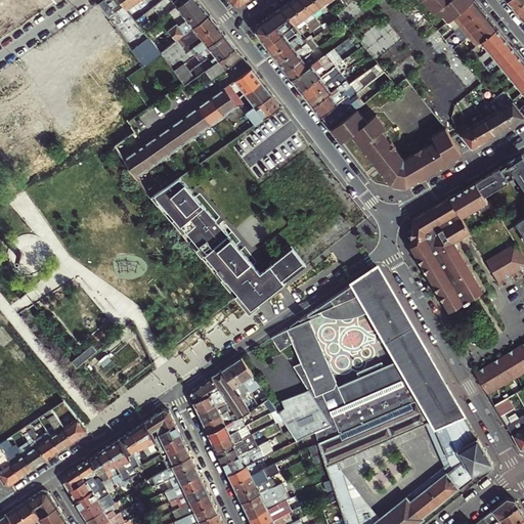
[(136,19),(121,0),(103,0),(99,3),(106,13),(114,8),(120,15),(120,16),(132,33),(126,38),(145,64),(161,52),(136,19)]
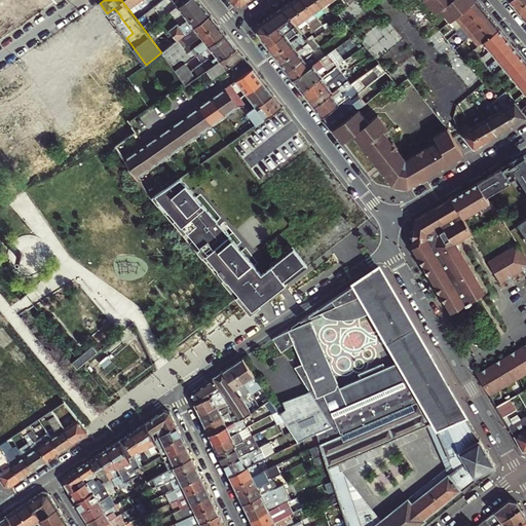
[(145,12),(136,0),(121,0),(137,20),(145,12)]
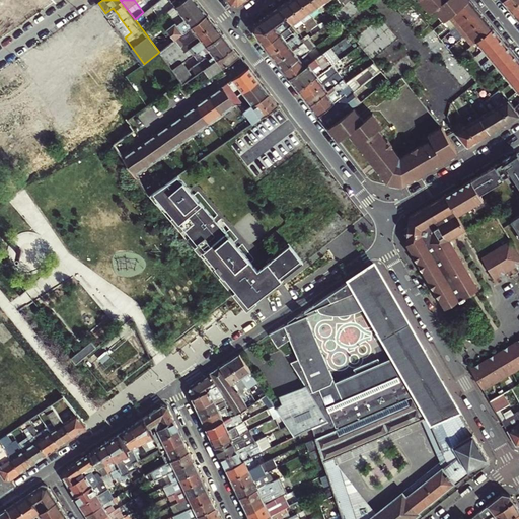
[(146,0),(134,0),(143,12),(151,6),(146,0)]
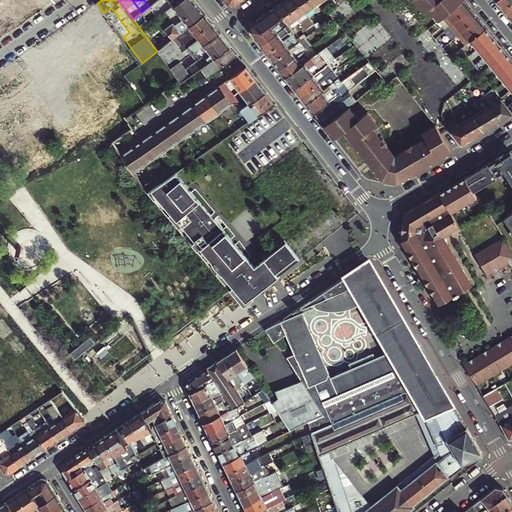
[(205,13),(194,0),(181,0),(174,6),(175,8),(181,15),(183,18),(178,22),(177,20),(174,23),(173,22),(165,28),(173,39),(205,13)]
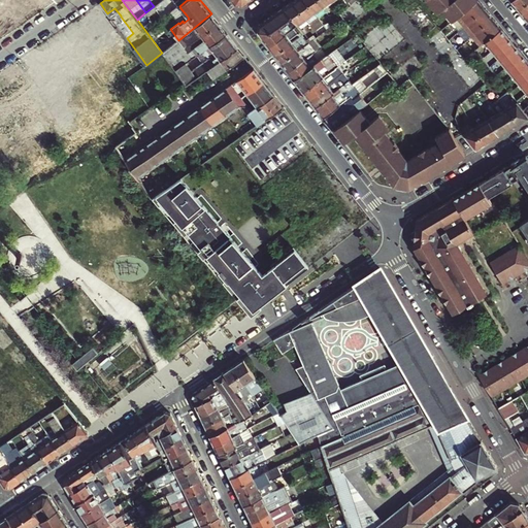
[(315,11),(304,0),(294,0),(293,1),(306,19),(308,21),(317,14),(315,11)]
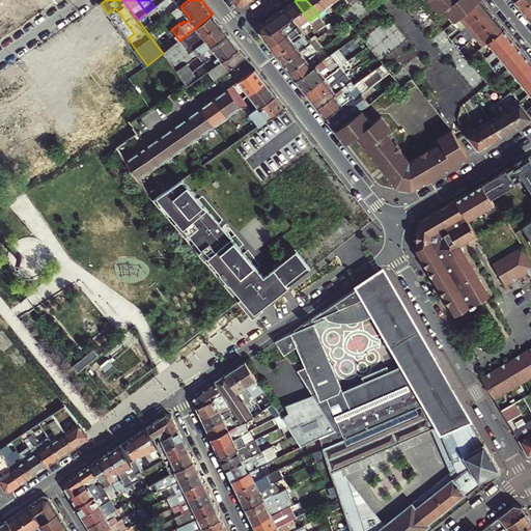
[(319,0),(306,0),(316,11),(318,15),(328,9),(326,7),(319,0)]
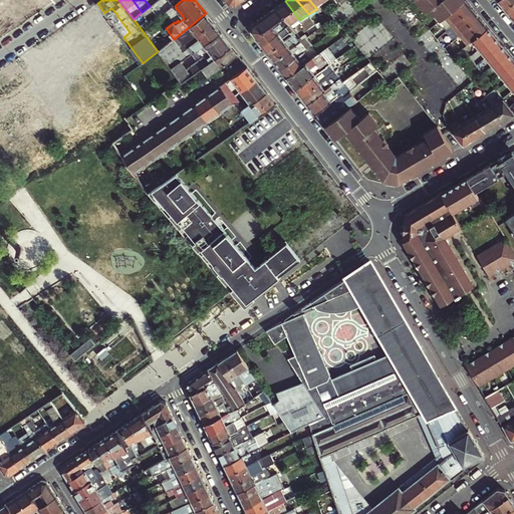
[(339,22),(356,9),(348,0),(344,0),(339,5),(330,11),(339,22)]
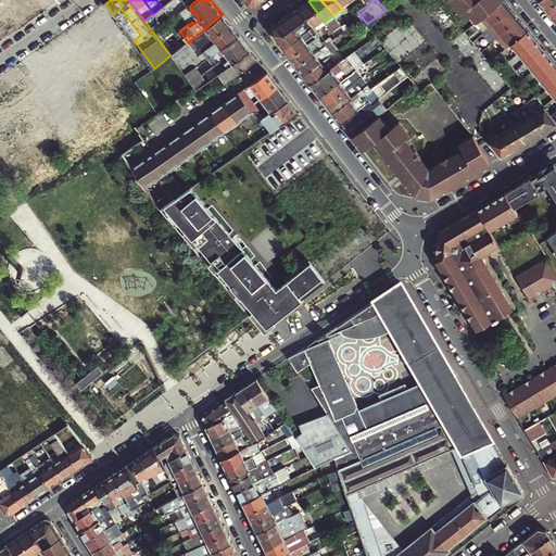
[(395,1),(394,0),(377,0),(386,10),(395,1)]
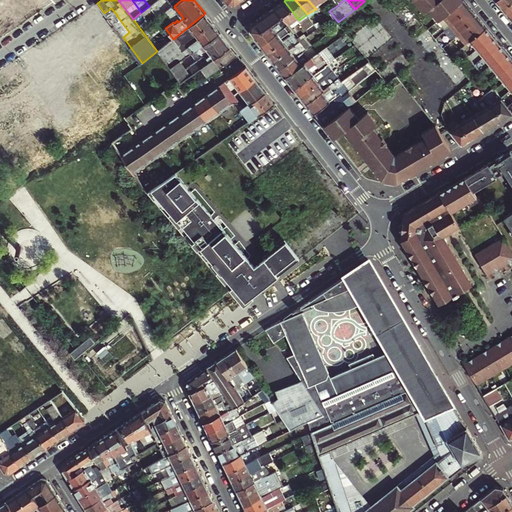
[(413,0),(424,13),(428,10),(438,21),(442,17),(463,0),(413,0)]
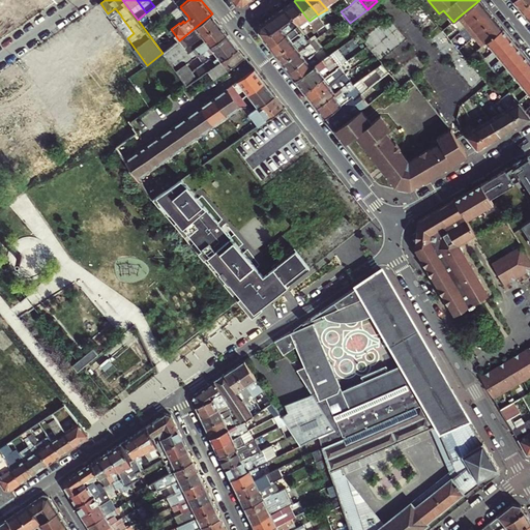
[(479,0),(458,18),(466,28),(489,9),(479,0)]
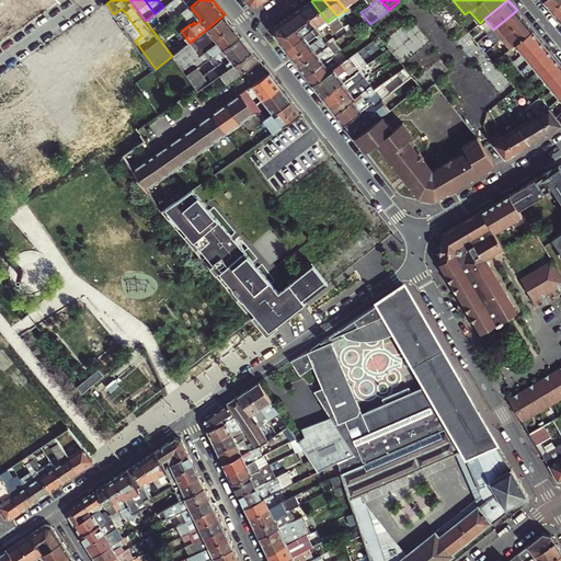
[(560,0),(544,0),(551,9),(560,0)]
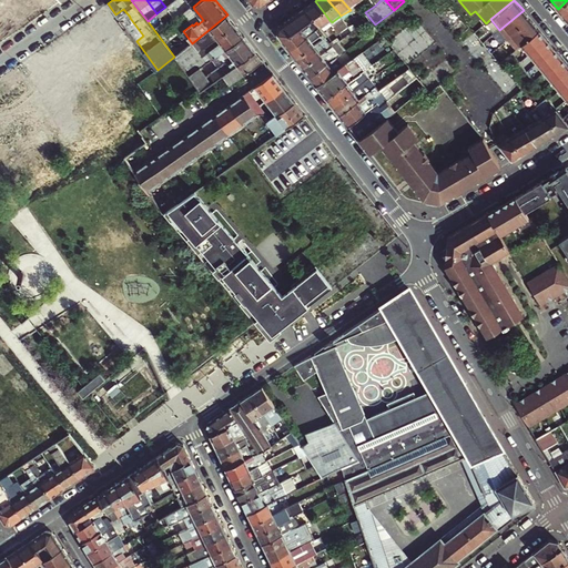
[(567,0),(558,9),(566,18),(567,16),(567,0)]
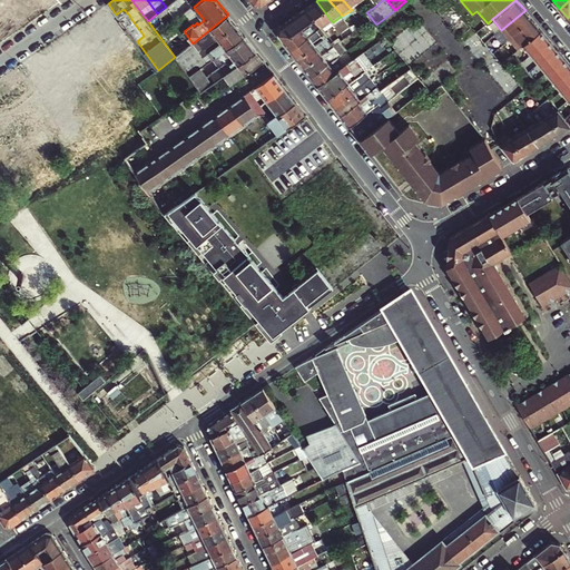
[(314,18),(323,29),(333,22),(331,20),(316,1),(307,8),(314,18)]
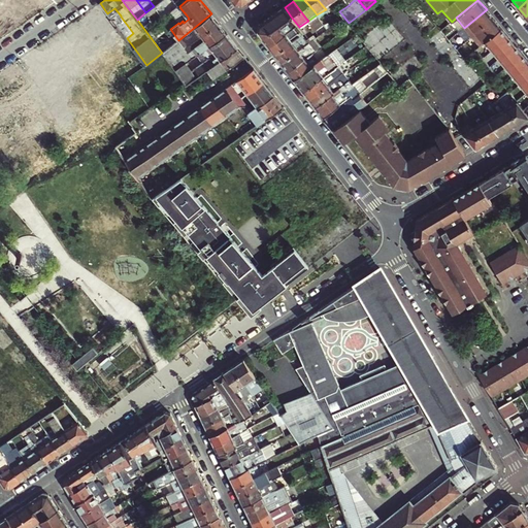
[(282,9),(289,18),(290,17),(291,17),(285,7),(284,8),(282,9)]
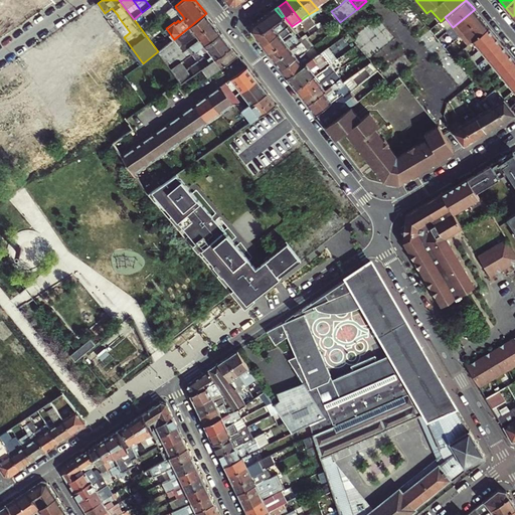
[(282,17),(275,9),(253,24),(252,31),(256,36),(273,25),(283,18),(282,17)]
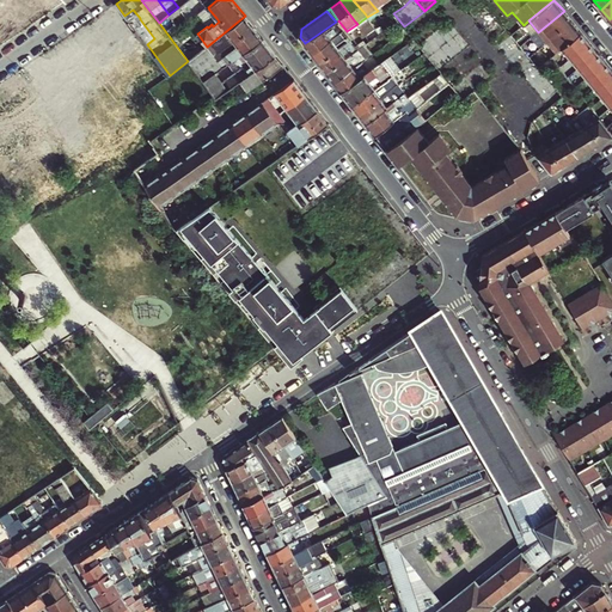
[(552,40),(573,22),(564,11),(538,32),(545,41),(550,37),(552,40)]
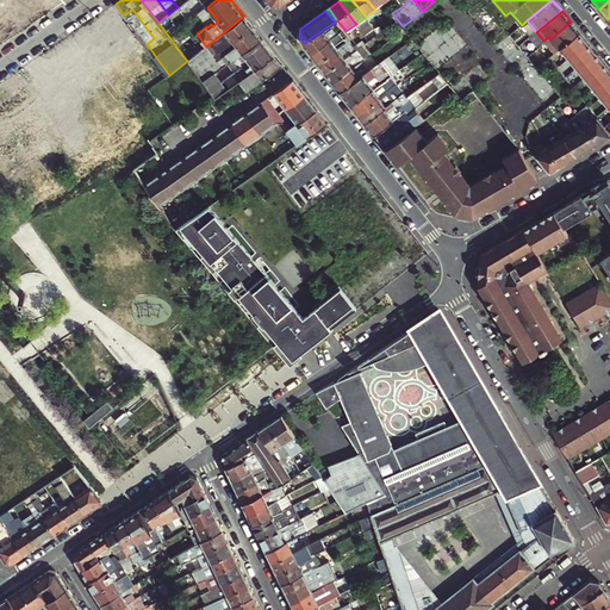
[(244,16),(206,47),(197,53),(187,61),(203,81),(213,74),(222,68),(217,61),(222,57),(228,63),(232,60),(262,38),(244,16)]
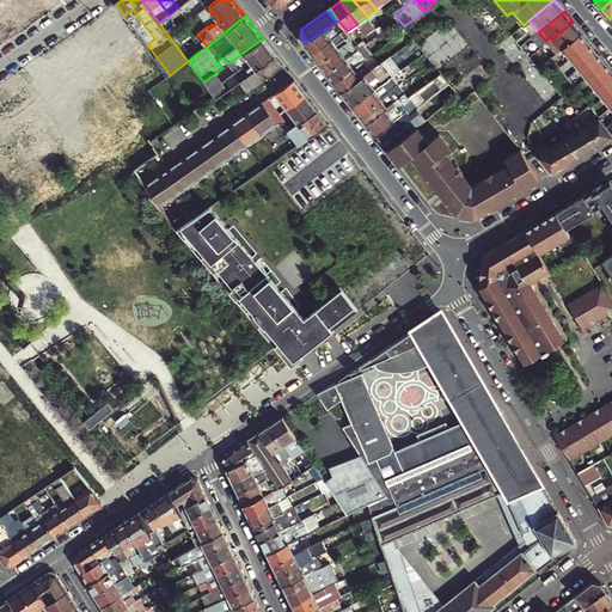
[(450,18),(438,28),(458,54),(470,43),(450,18)]
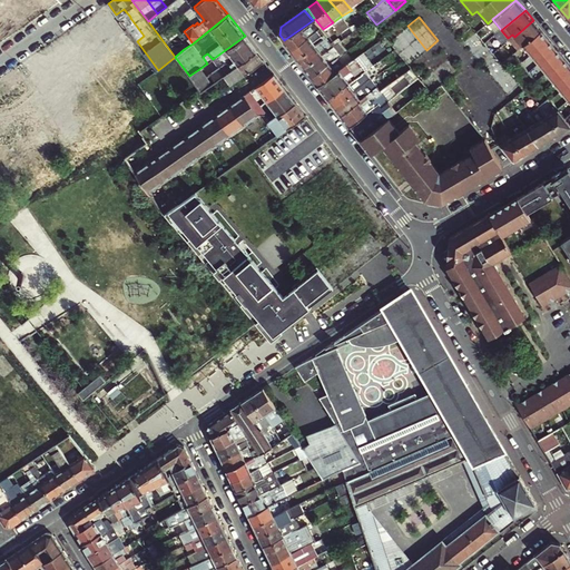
[(313,20),(302,28),(304,30),(310,27),(312,27),(315,30),(316,29),(318,28),(313,20)]
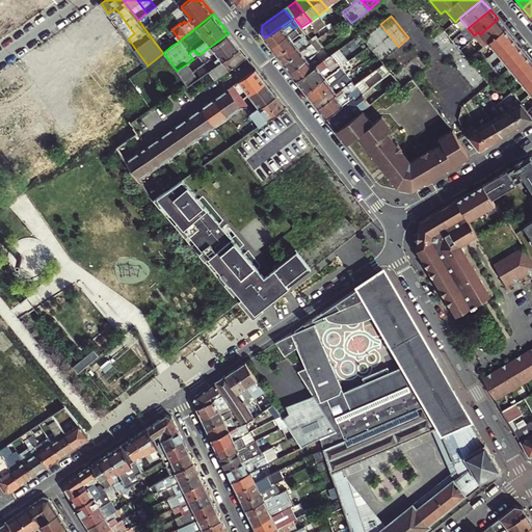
[(498,19),(480,34),(480,35),(477,38),(483,47),(489,43),(506,29),(498,19)]
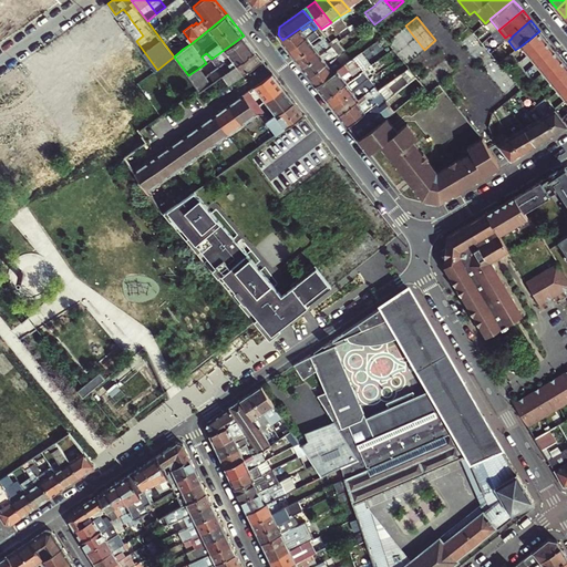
[(405,26),(388,40),(392,45),(408,64),(424,50),(405,26)]
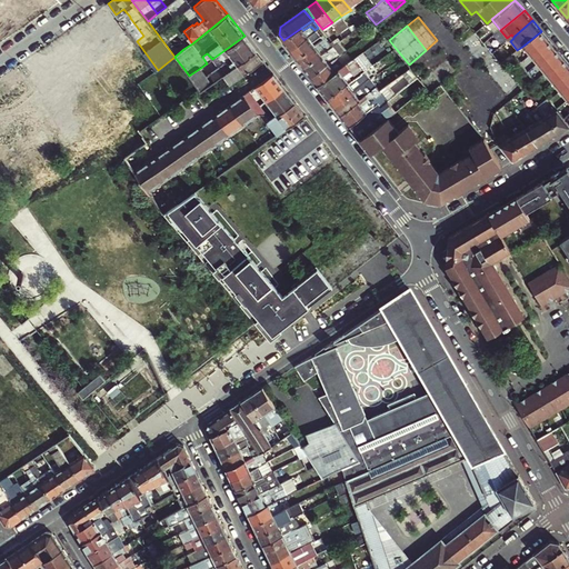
[(290,49),(315,30),(311,27),(309,27),(303,30),(301,28),(283,40),(290,49)]
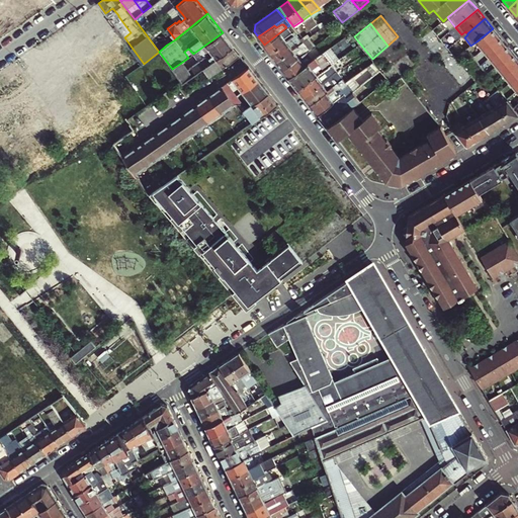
[(292,35),(286,27),(264,45),(270,53),(292,35)]
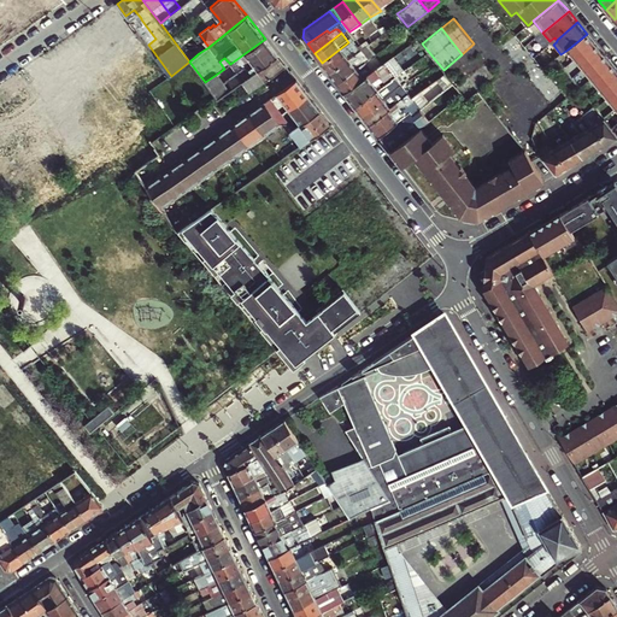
[(564,69),(594,43),(587,34),(568,50),(571,54),(564,60),(559,56),(556,58),(564,69)]
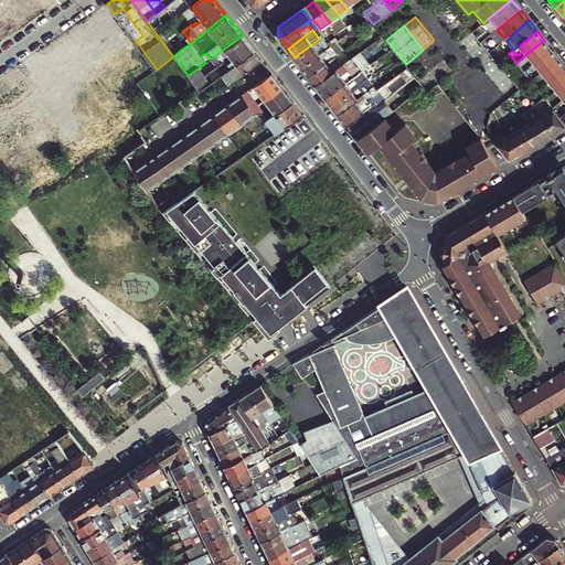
[(509,97),(520,87),(471,33),(460,43),(509,97)]
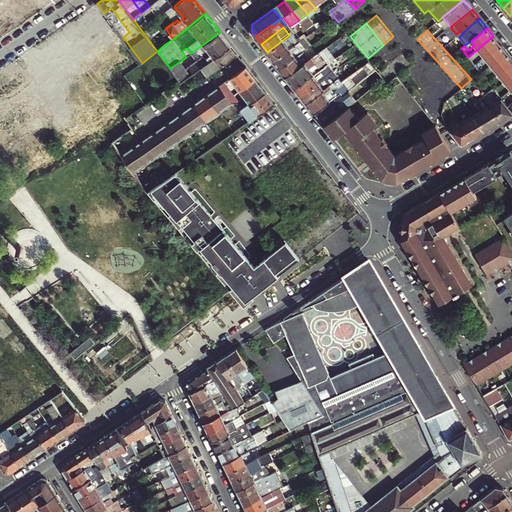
[(200,68),(231,46),(220,32),(195,50),(201,58),(188,67),(193,73),(200,68)]
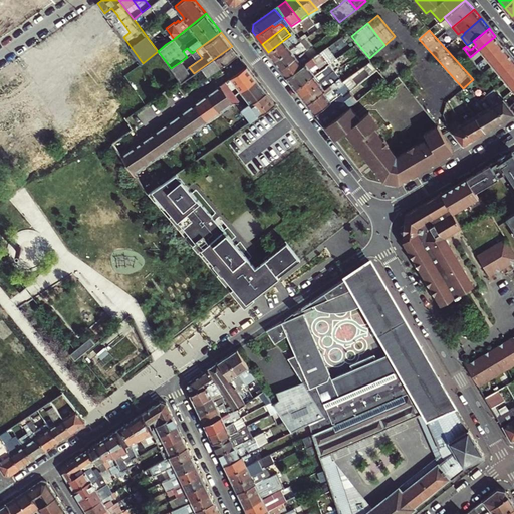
[(268,52),(274,60),(300,41),(298,39),(295,41),(290,35),(268,52)]
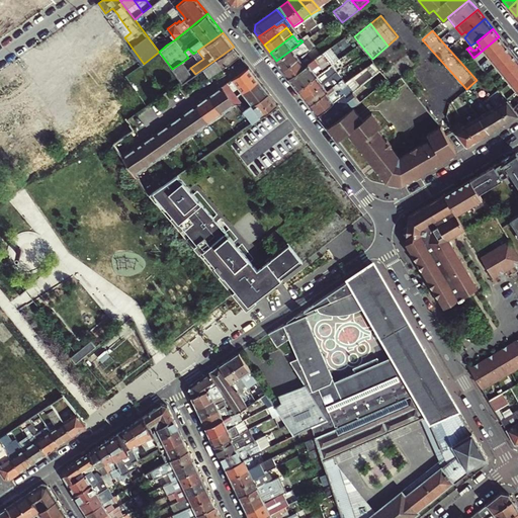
[(506,45),(499,36),(473,58),(481,66),(484,63),(490,58),(506,45)]
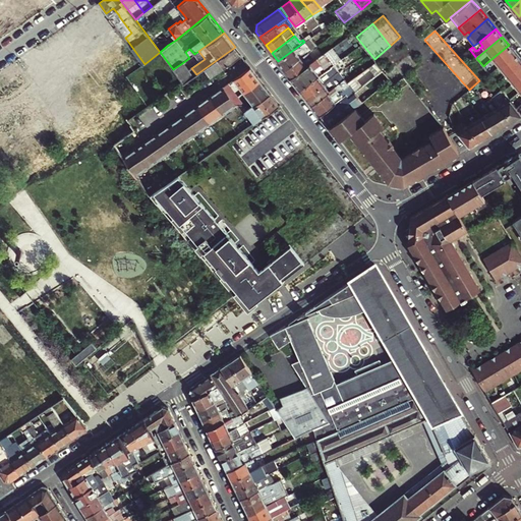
[(304,42),(278,61),(285,69),(307,53),(310,50),(304,42)]
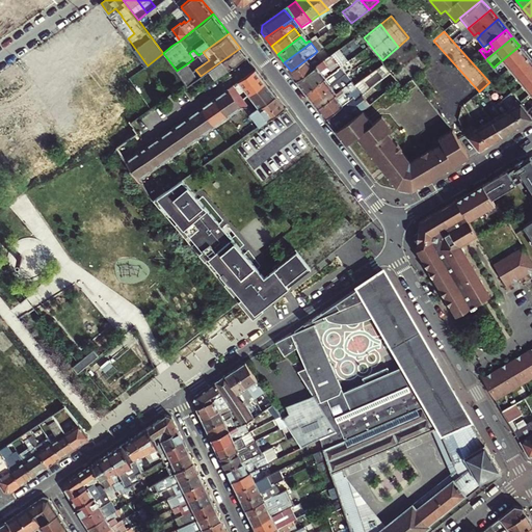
[(510,68),(527,54),(520,46),(503,59),(506,62),(499,68),(497,64),(494,68),(501,76),(504,74),(510,68)]
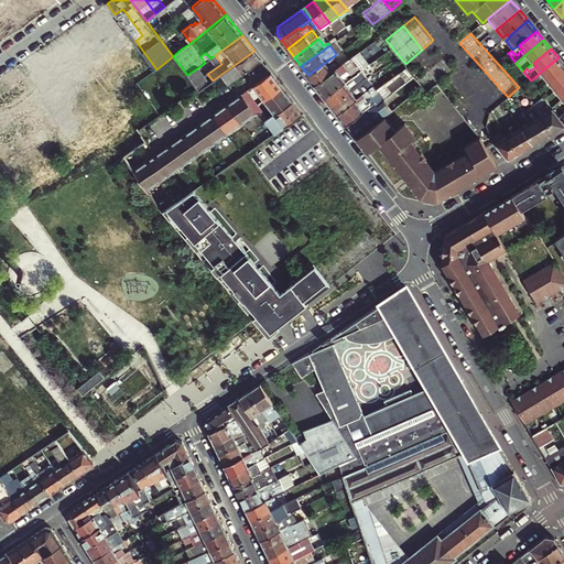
[(266,65),(255,51),(220,75),(228,84),(230,83),(231,85),(234,87),(266,65)]
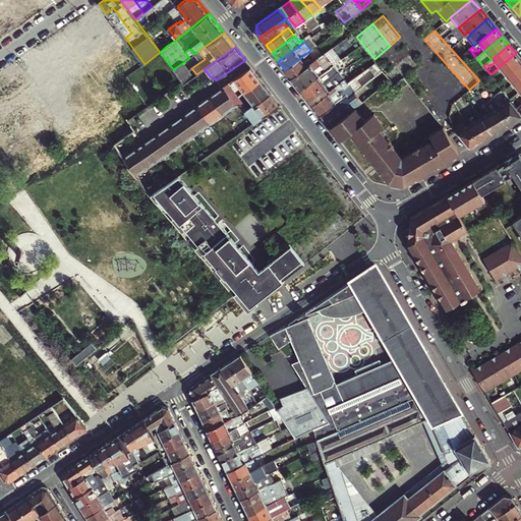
[(402,60),(411,72),(421,63),(412,52),(402,60)]
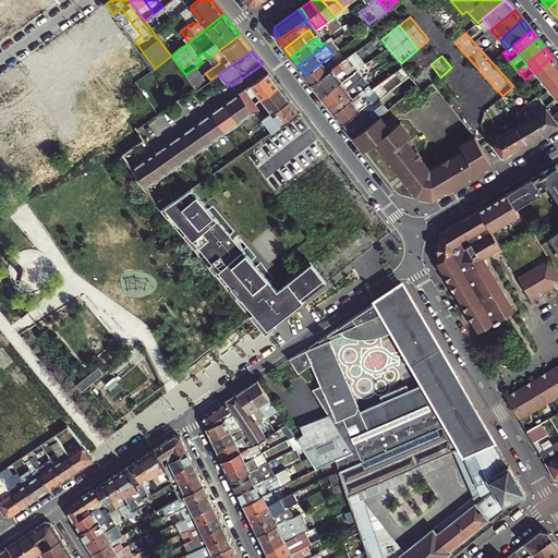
[(329,57),(305,74),(312,84),(337,65),(329,57)]
